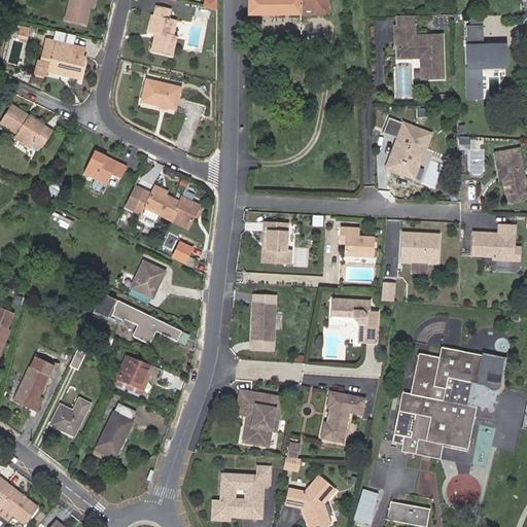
[(63,0),(59,16),(77,22),(82,0),(63,0)]
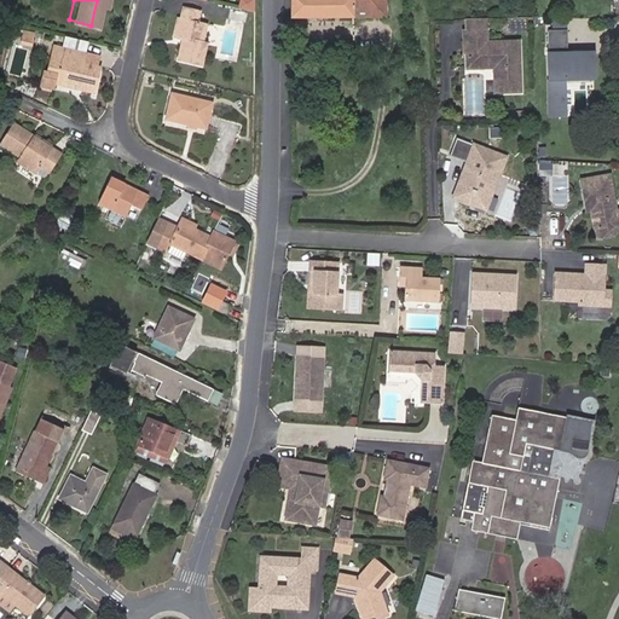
[(291,0),(293,19),(386,17),(385,0),(291,0)]
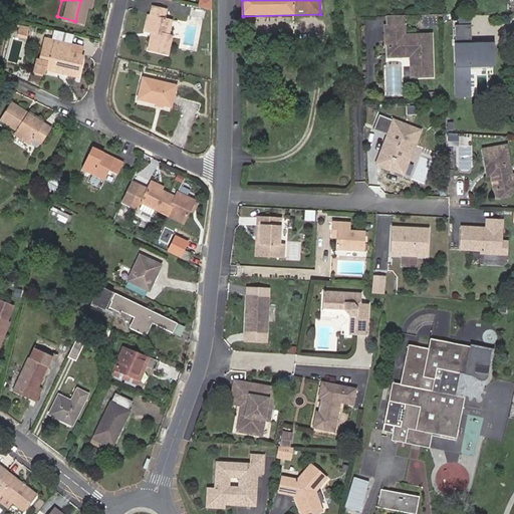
[(146,6),(143,15),(147,15),(143,32),(145,32),(141,48),(160,53),(164,36),(161,35),(164,20),(157,18),(159,10),(146,6)]
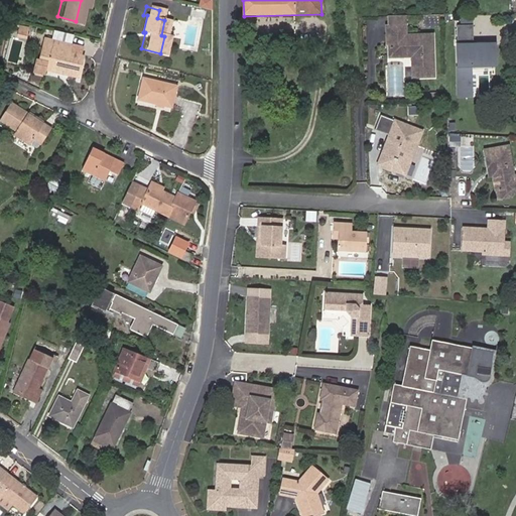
[(147,15),(143,15),(141,14),(137,30),(143,32),(147,15)]
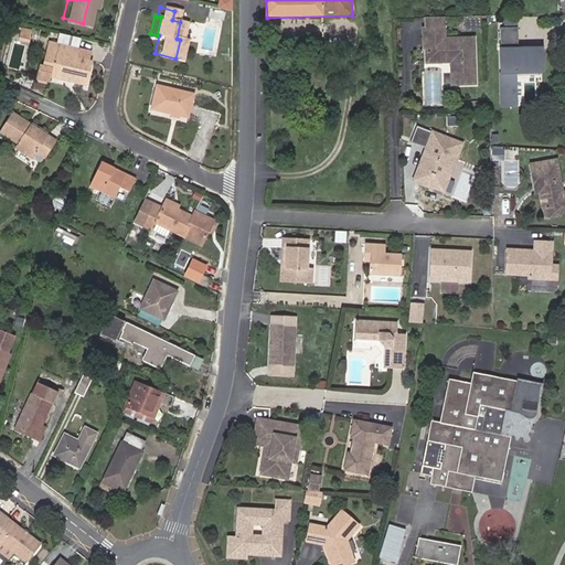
[(21,42),(24,28),(12,24),(9,40),(21,42)]
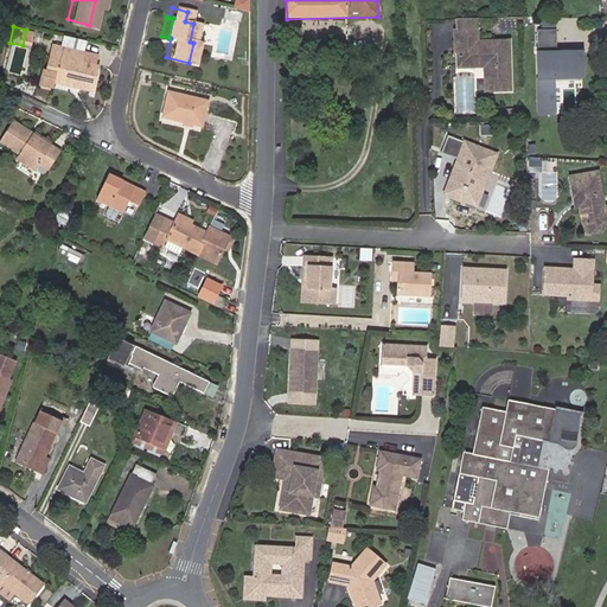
[(556,27),(535,27),(536,113),(555,113),(555,78),(582,78),(581,48),(556,49),(556,27)]
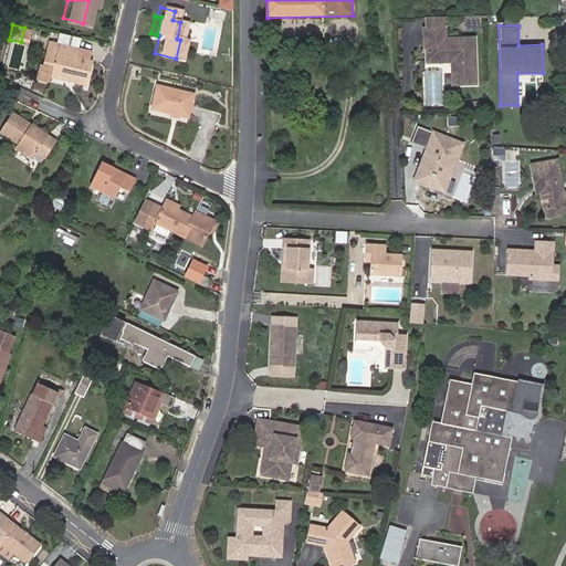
[(447,28),(426,28),(426,46),(429,48),(429,54),(437,54),(437,62),(448,61),(448,59),(453,59),(453,85),(477,85),(477,38),(447,38),(447,28)]
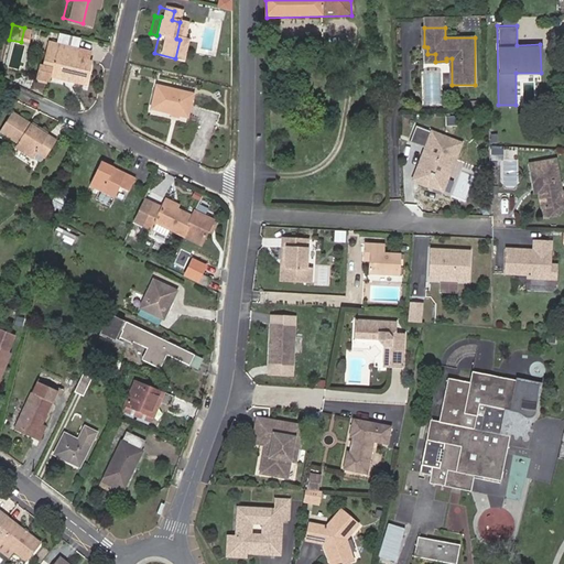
[(56,34),(55,42),(75,45),(76,36),(56,34)]
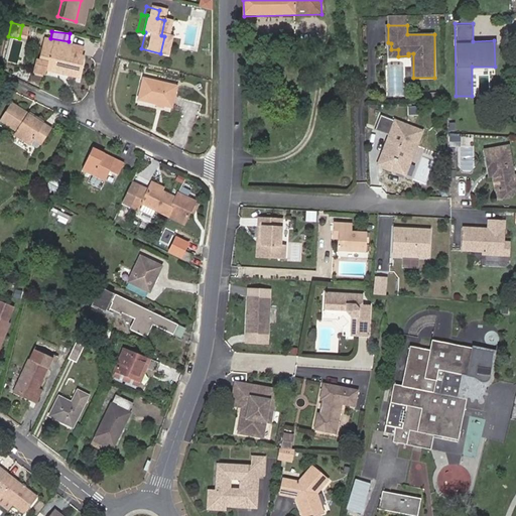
[(74,54),(73,54),(61,52),(63,44),(37,38),(36,47),(39,48),(37,58),(28,56),(25,71),(37,73),(38,68),(44,70),(45,66),(54,69),(53,71),(71,75),(74,54)]
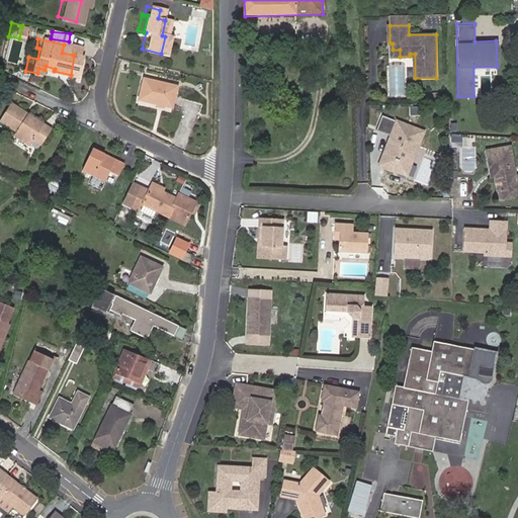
[(62,53),(73,55),(74,47),(64,45),(62,53)]
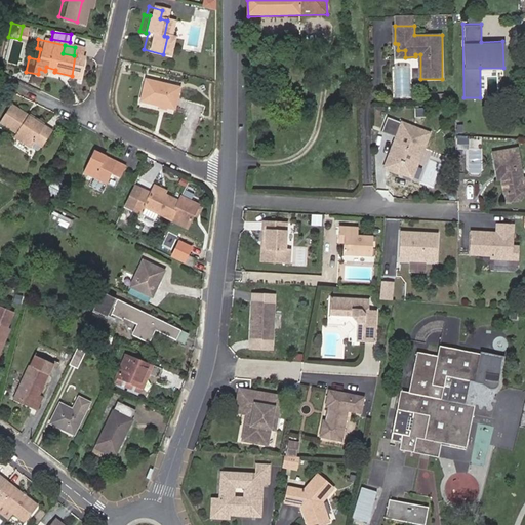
[(170,88),(137,78),(133,99),(165,108),(170,88)]
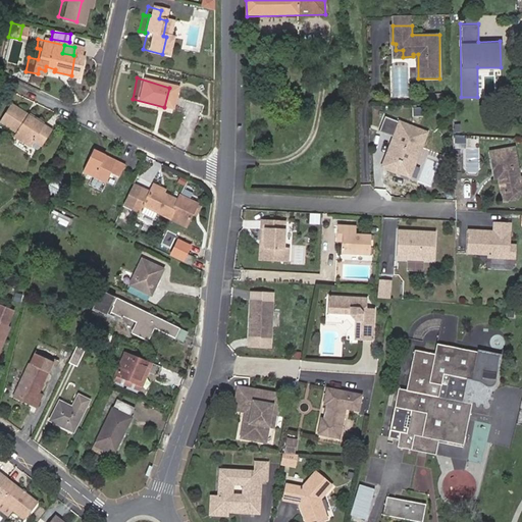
[(12,139),(31,149),(33,145),(42,150),(53,132),(12,106),(0,125),(15,135),(12,139)]
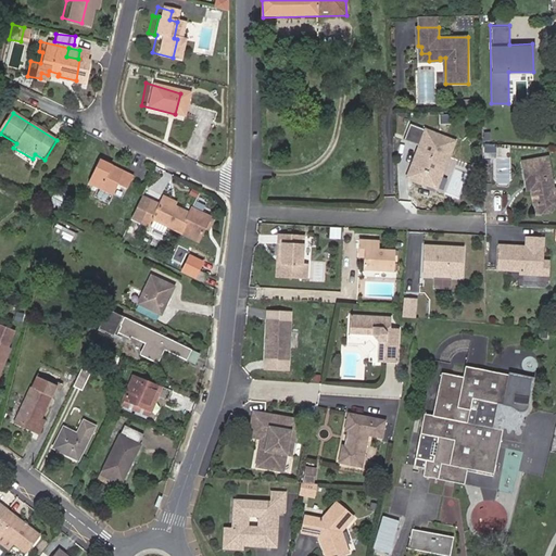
[(446,156),(449,158),(455,140),(412,123),(405,140),(419,146),(413,166),(420,168),(417,180),(429,185),(437,162),(443,164),(446,156)]
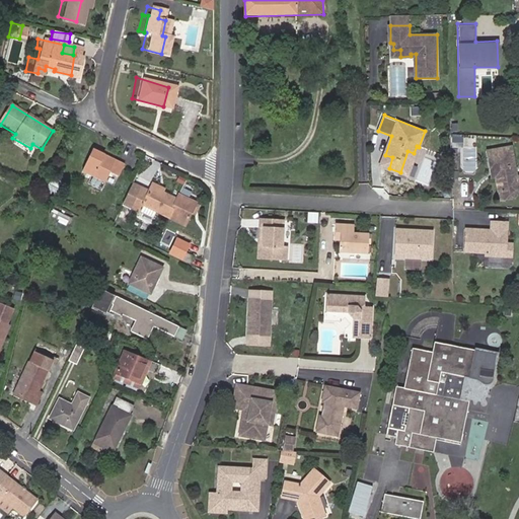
[(409,175),(419,147),(417,146),(414,153),(408,151),(400,172),(409,175)]
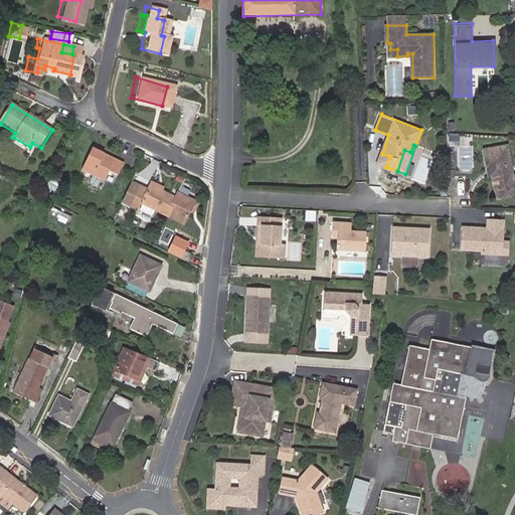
[(492,175),(495,191),(509,188),(510,192),(514,191),(514,173),(514,174),(508,145),(485,149),(489,176),(492,175)]
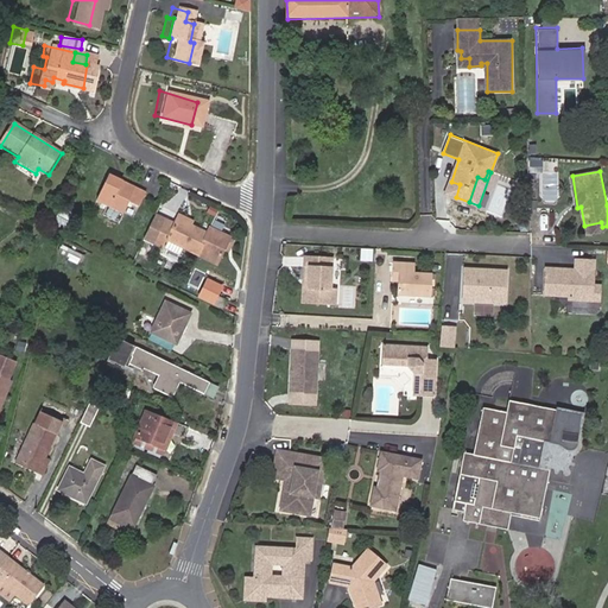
[(121,191),(125,184),(109,177),(96,204),(125,217),(131,206),(140,210),(147,195),(135,189),(132,196),(121,191)]
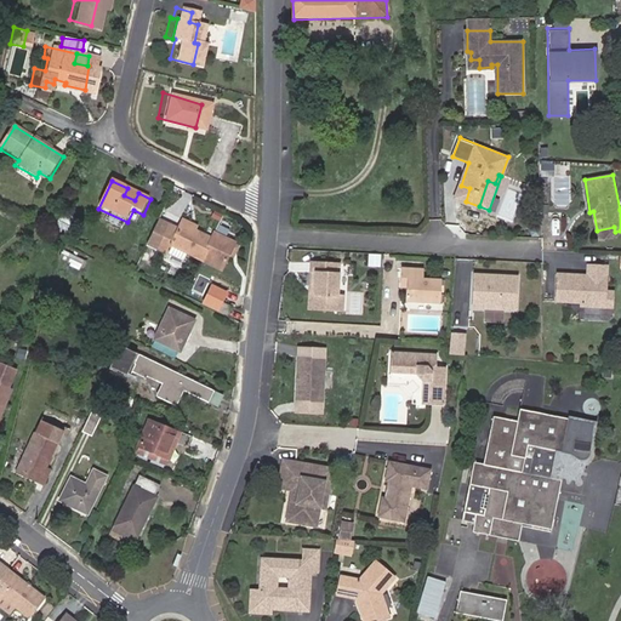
[(469,188),(461,186),(456,198),(466,201),(469,188)]
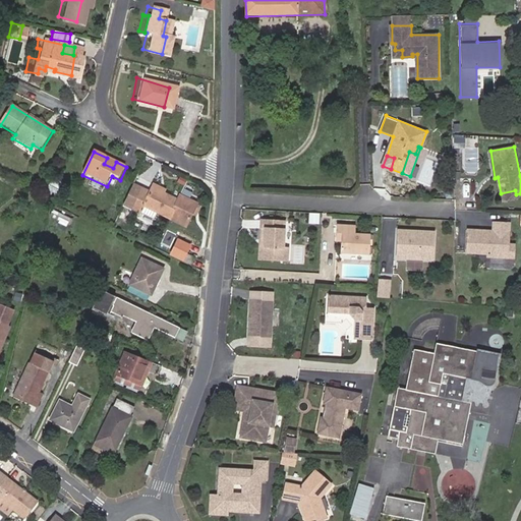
[(116,162),(107,158),(104,164),(113,168),(116,162)]
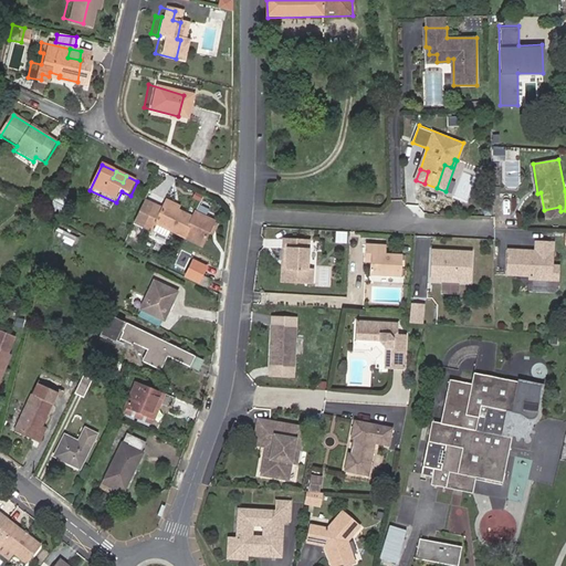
[(173,232),(171,236),(203,251),(216,224),(195,215),(192,218),(180,212),(181,208),(167,201),(163,210),(154,206),(143,230),(154,236),(158,226),(173,232)]
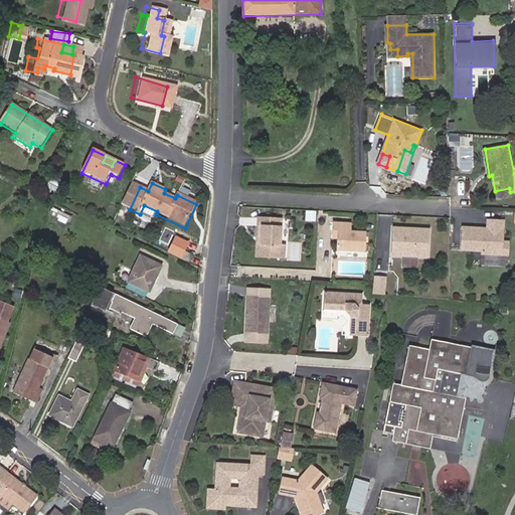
[(509,188),(495,191),(496,198),(511,196),(510,192),(509,188)]
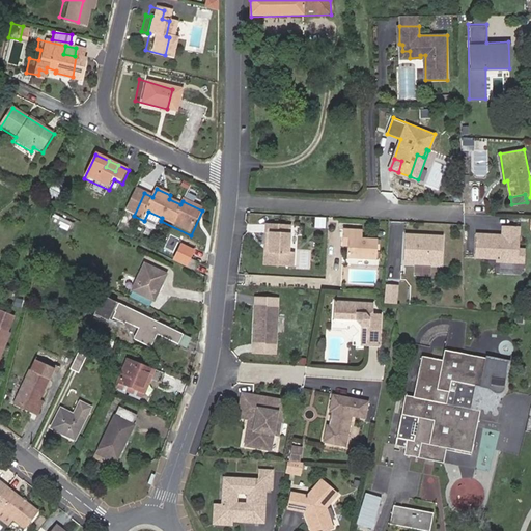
[(180,204),(183,201),(170,195),(169,199),(180,204)]
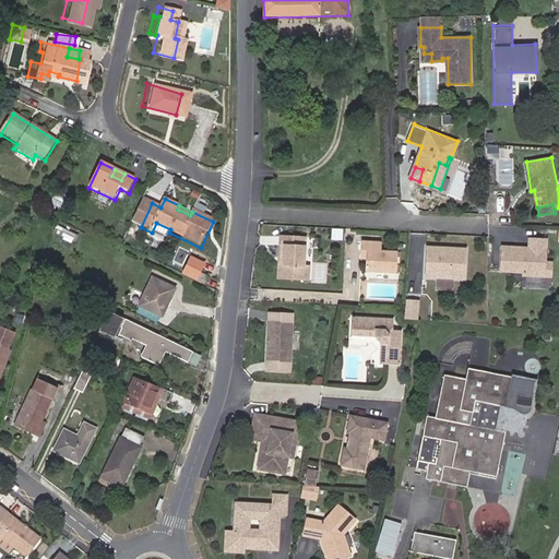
[(166,239),(169,233),(170,229),(156,223),(152,233),(166,239)]
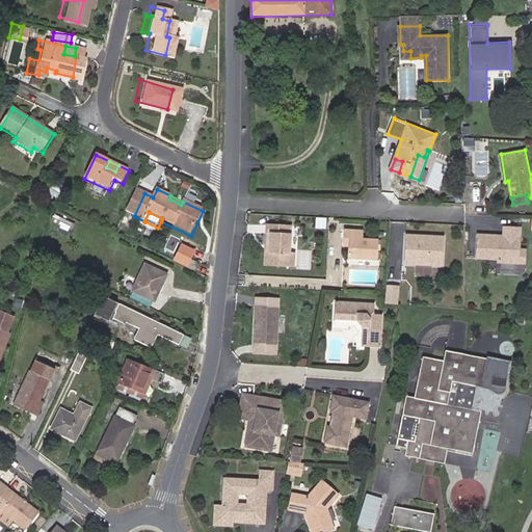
[(51,223),(70,233),(73,225),(54,217),(51,223)]
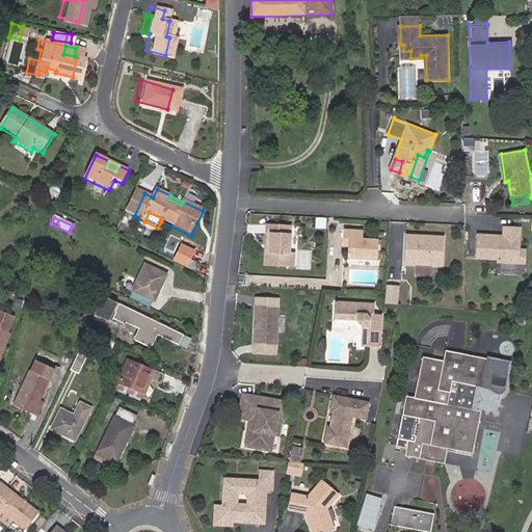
[(268,220),(266,239),(270,239),(268,261),(294,263),(295,249),(290,249),(293,222),(268,220)]
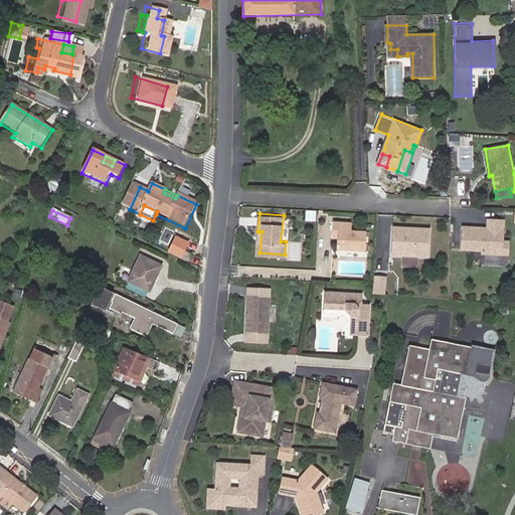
[(338,229),(337,237),(336,249),(365,252),(367,231),(352,230),(352,222),(334,220),(333,229),(338,229)]
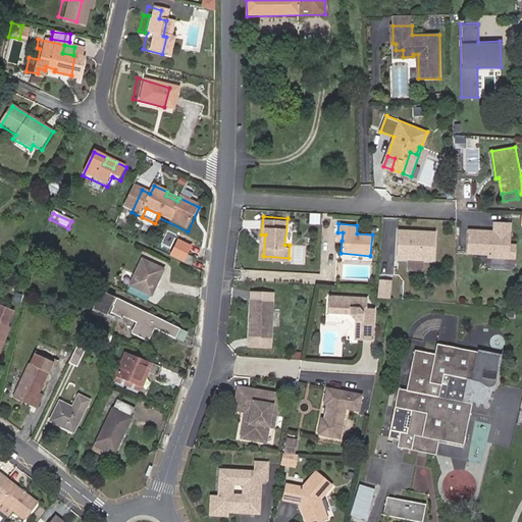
[(509,226),(493,225),(492,238),(478,237),(478,232),(467,231),(466,257),(507,260),(508,248),(509,226)]
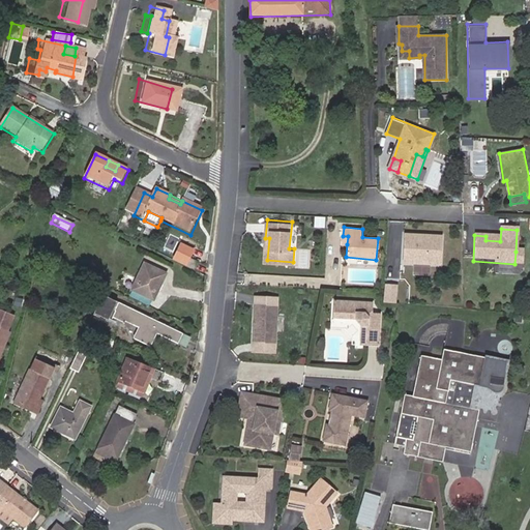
[(419,237),(419,235),(406,234),(404,263),(439,266),(442,236),(423,235),(422,237),(419,237)]
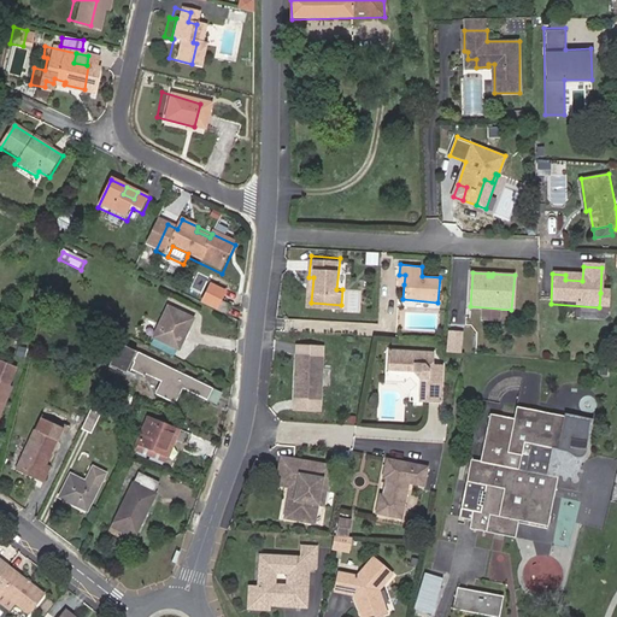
[(225,291),(211,283),(201,301),(216,309),(225,291)]
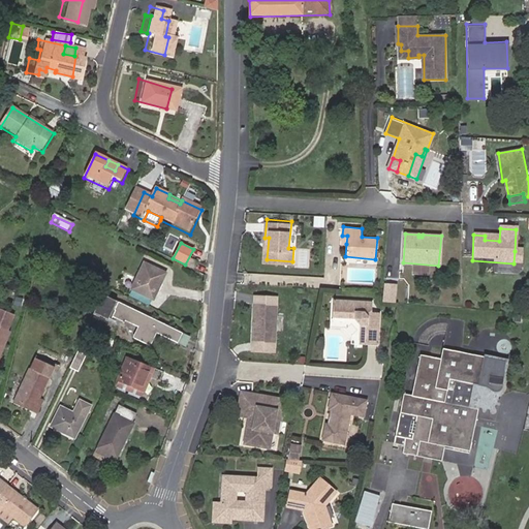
[(131,291),(133,292),(153,302),(155,303),(168,275),(144,265),(131,291)]
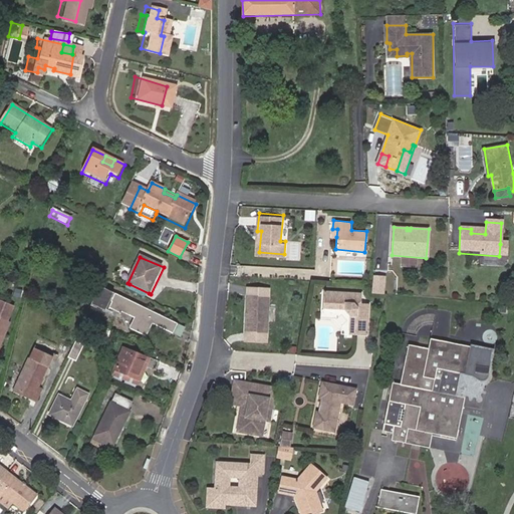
[(384,293),(386,275),(371,274),(370,292),(384,293)]
